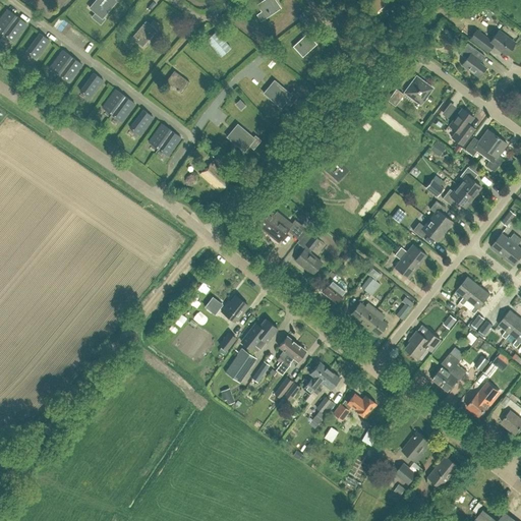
[(113,0),(92,0),(87,6),(99,17),(114,1),(113,0)]
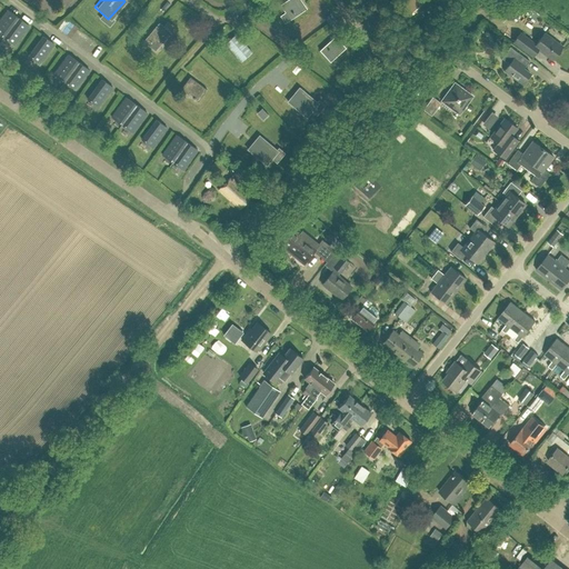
[(307,9),(300,0),(287,0),(280,5),(290,19),(307,9)]
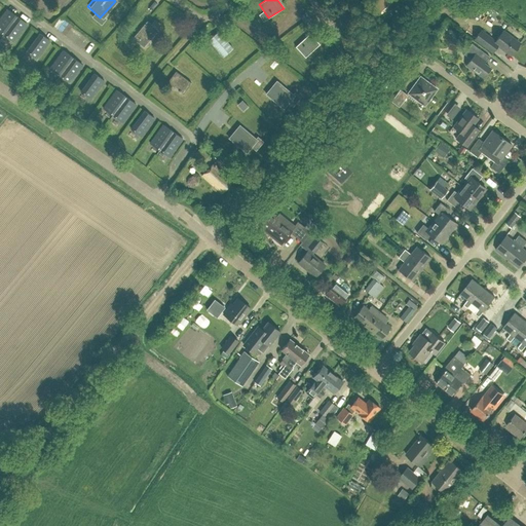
[(392,1),(390,0),(374,0),(369,5),(378,14),(392,1)]
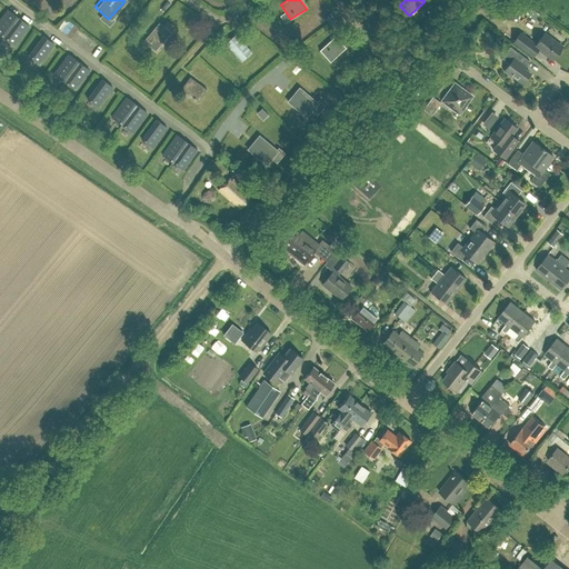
[(0,20),(0,35),(3,38),(18,18),(8,10),(0,20)]
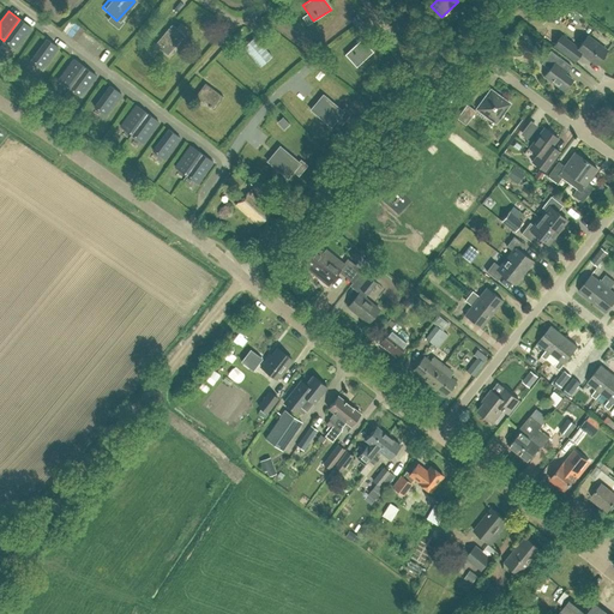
[(66,29),(77,36),(84,26),(73,18),(66,29)]
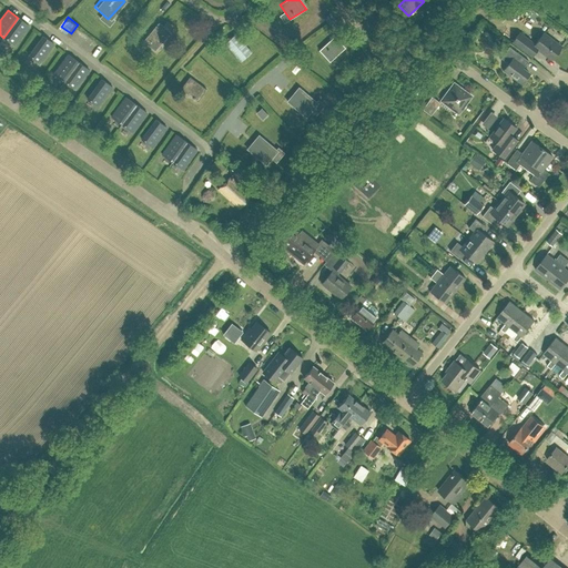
[(18,18),(3,38),(13,46),(29,26),(18,18)]
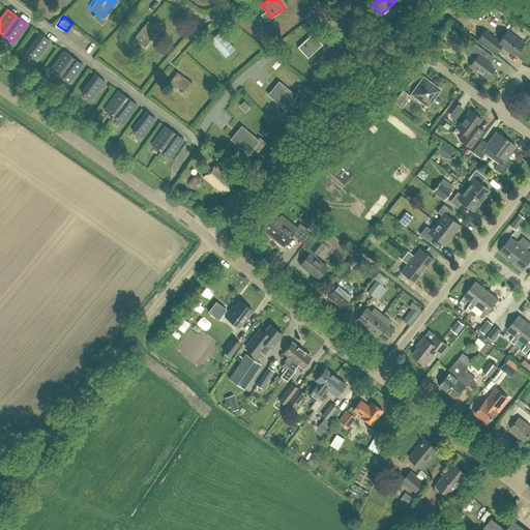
[(157,32),(146,23),(134,38),(145,48),(157,32)]
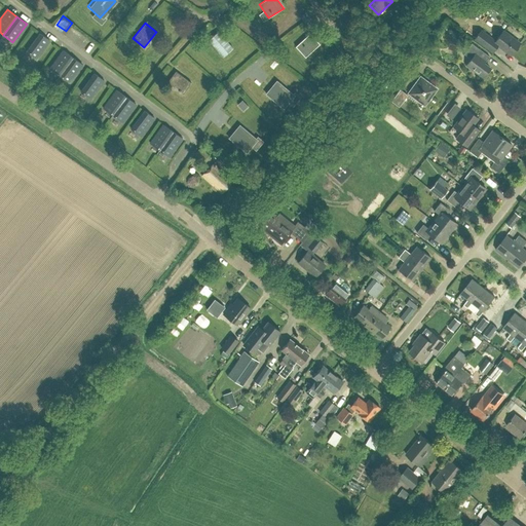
[(495,41),(481,30),(475,39),(492,52),(498,45),(511,55),(520,43),(503,31),(495,41)]
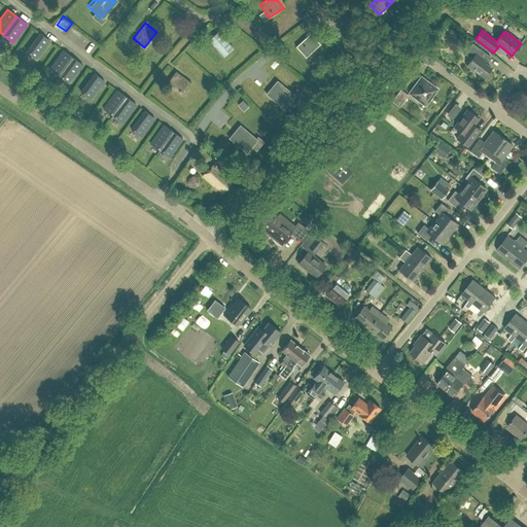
[(233,48),(218,32),(209,39),(223,57),(233,48)]
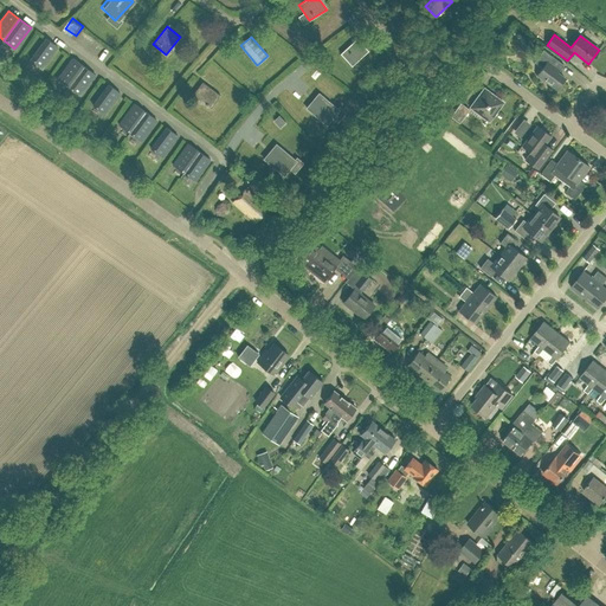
[(57,47),(46,39),(31,59),(42,69),(57,47)]
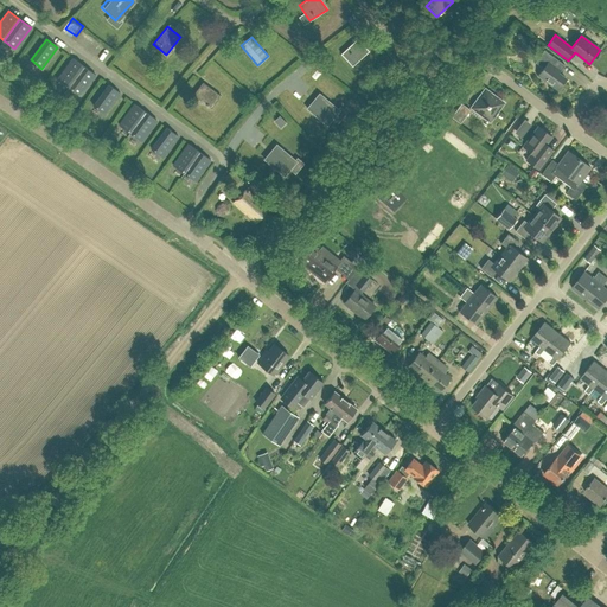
[(369,51),(358,39),(342,53),(352,66),(369,51)]
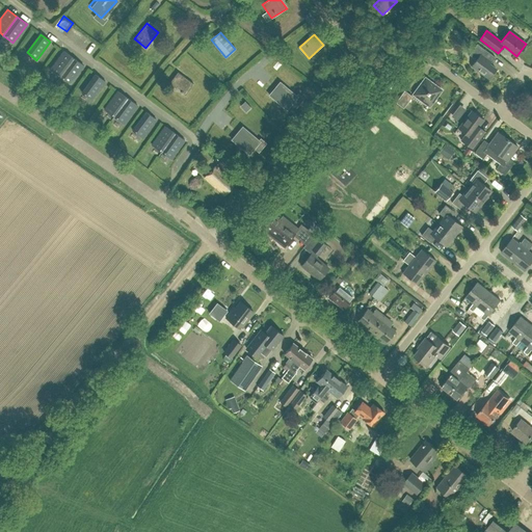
[(495,57),(477,44),(469,54),(476,60),(472,65),(488,78),(491,74),(495,74),(494,71),(496,69),(489,64),(495,57)]
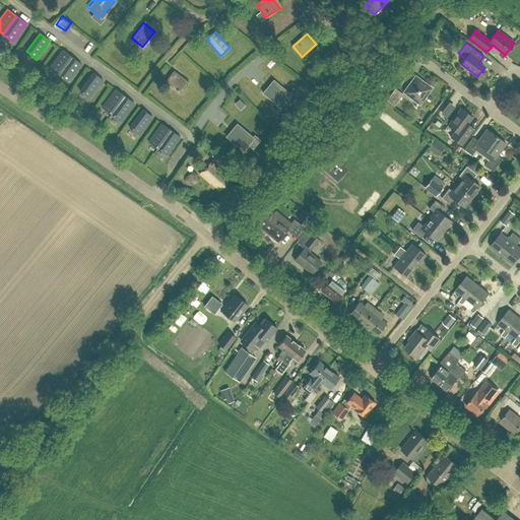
[(58,75),(71,57),(62,50),(49,68),(58,75)]
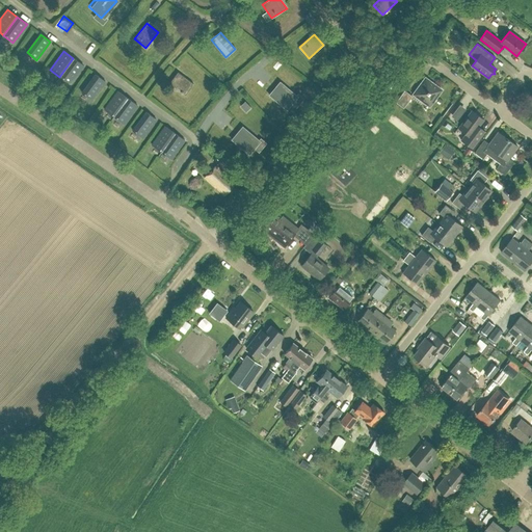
[(83,65),(73,58),(59,77),(70,84),(83,65)]
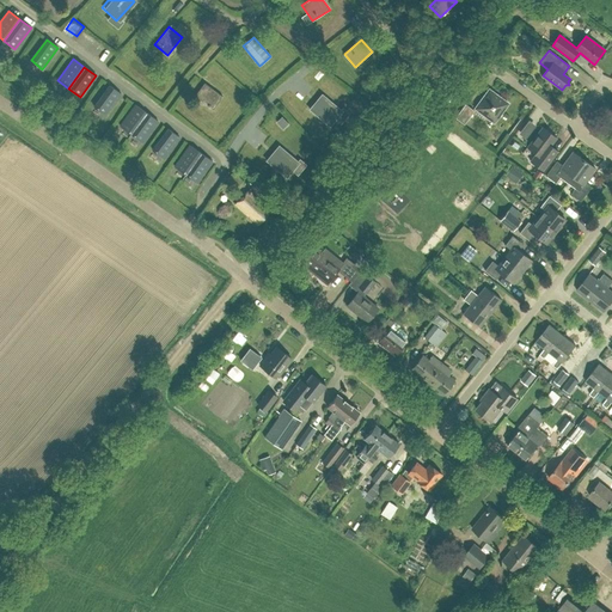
[(222,97),(204,83),(195,96),(213,110),(222,97)]
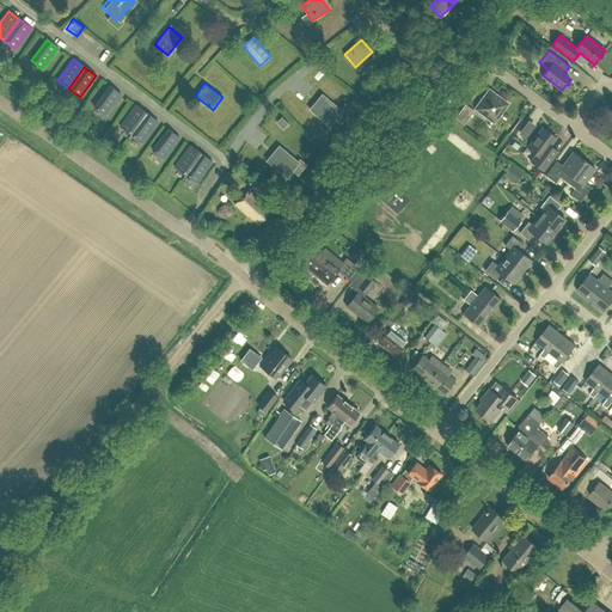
[(121,95),(109,85),(93,106),(105,115),(121,95)]
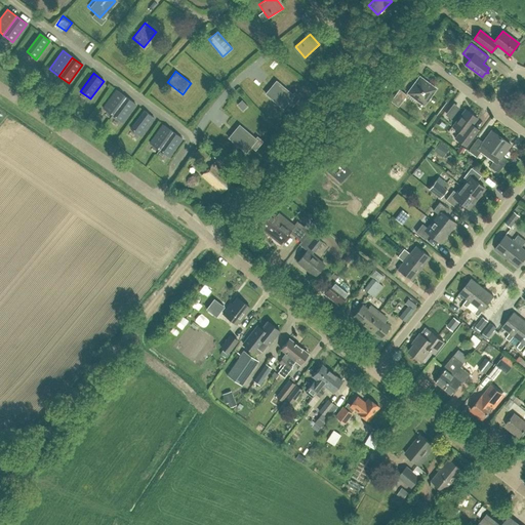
[(436,88),(419,76),(407,92),(423,105),(436,88)]
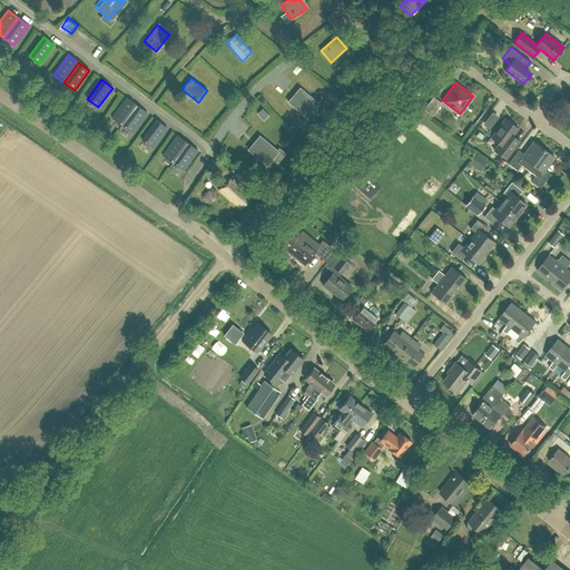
[(300,88),(288,101),(307,117),(318,104),(300,88)]
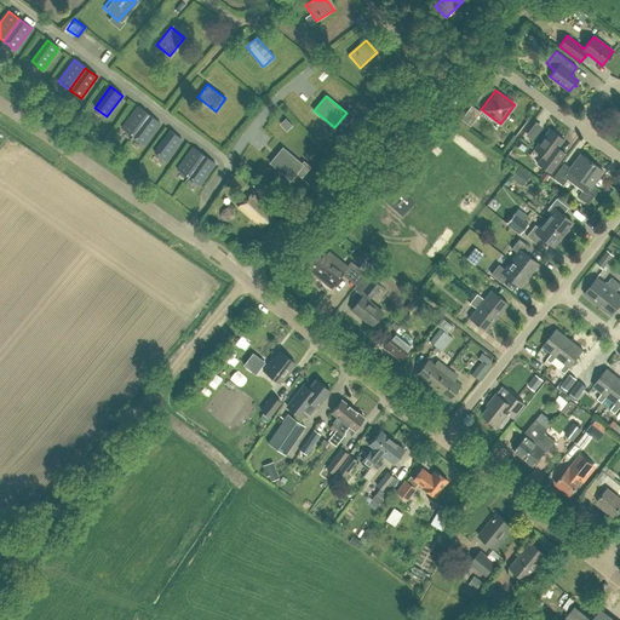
[(132,136),(148,114),(137,105),(121,127),(132,136)]
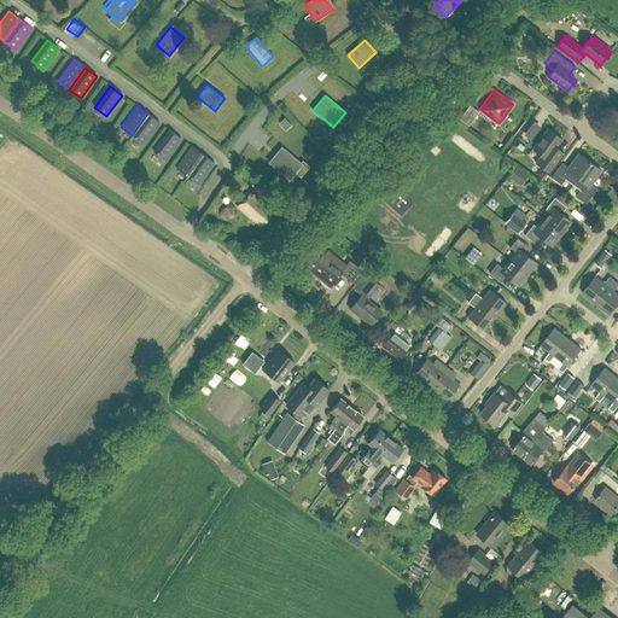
[(478,111),(470,105),(460,120),(468,126),(478,111)]
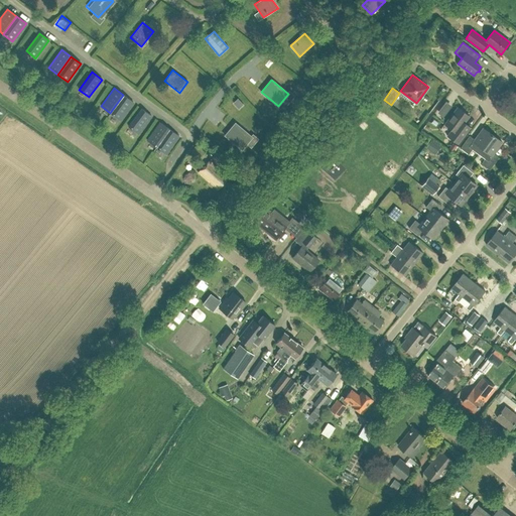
[(110,113),(119,120),(132,102),(123,95),(110,113)]
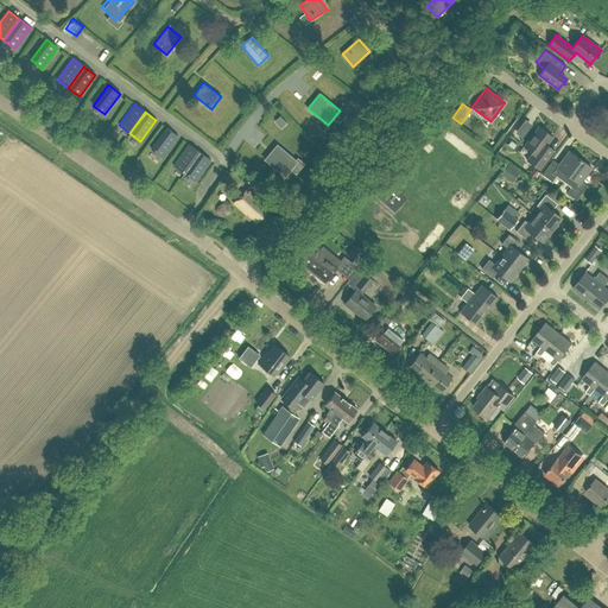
[(553,137),(539,126),(524,146),(532,153),(526,160),(539,170),(553,150),(546,145),(553,137)]
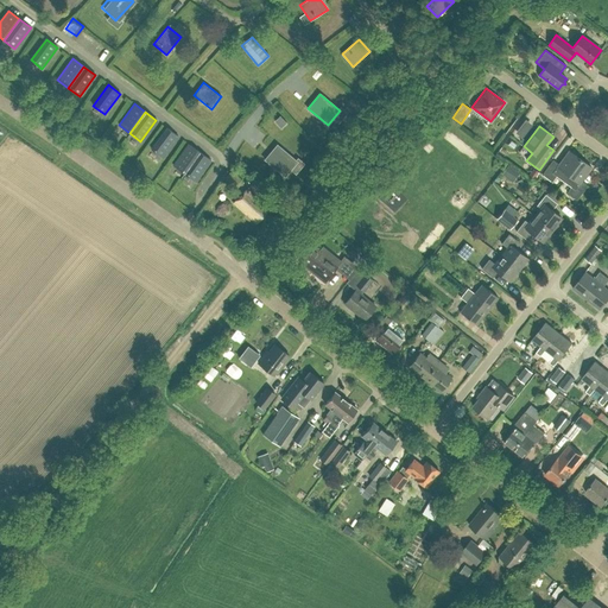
[(177,137),(166,127),(151,149),(162,157),(177,137)]
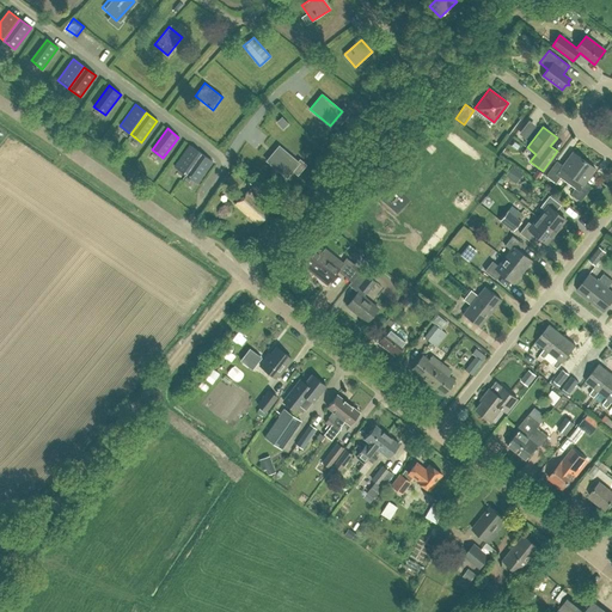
[(201,153),(189,145),(173,166),(185,175),(201,153)]
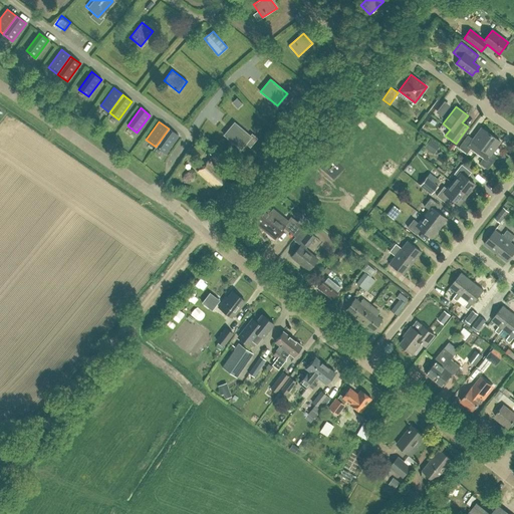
[(234,122),(224,135),(241,149),(251,137),(234,122)]
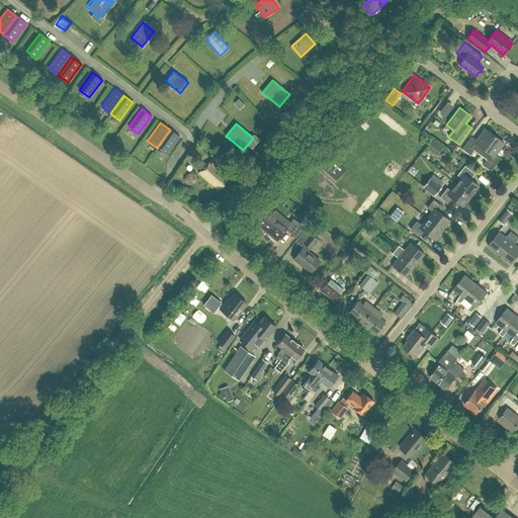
[(481,155),(494,136),(485,128),(476,140),(470,136),(461,149),(470,155),(473,150),(481,155)]
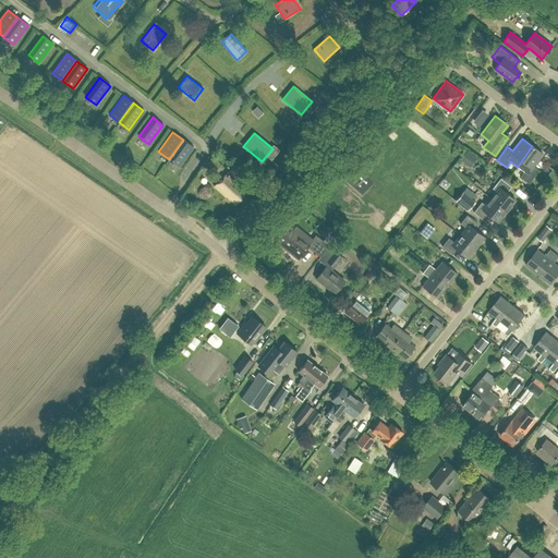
[(193,146),(183,140),(169,159),(179,166),(193,146)]
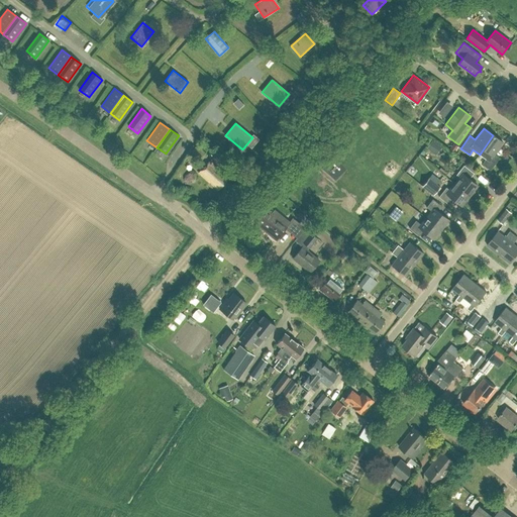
[(503,142),(493,135),(480,154),(486,159),(482,164),(490,170),(499,158),(495,153),(503,142)]
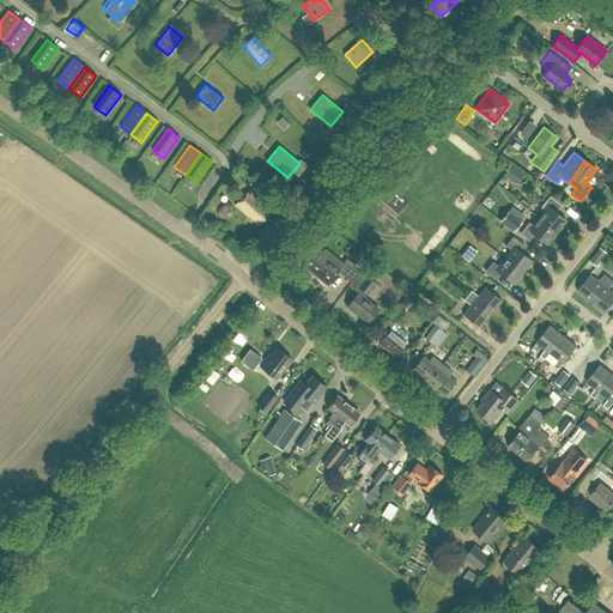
[(248,175),(238,167),(226,178),(236,187),(248,175)]
